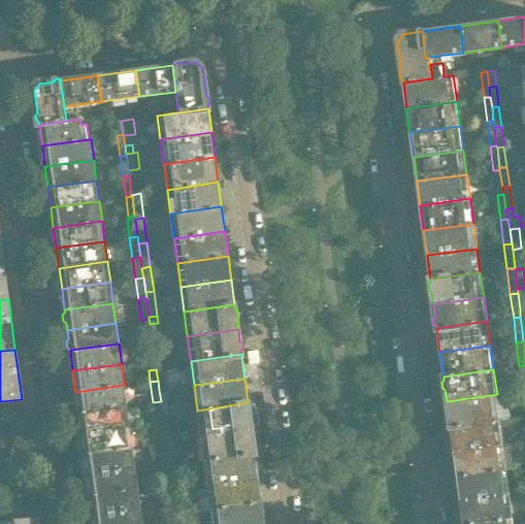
[(127,405),(125,392),(124,385),(75,392),(78,412),(127,405)]
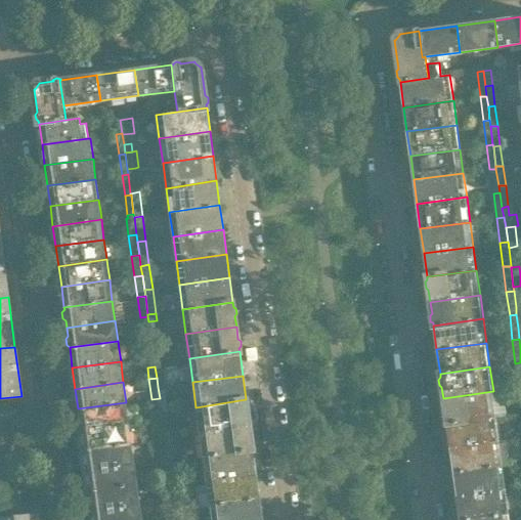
[(169,410),(166,386),(158,387),(160,398),(162,412),(169,410)]
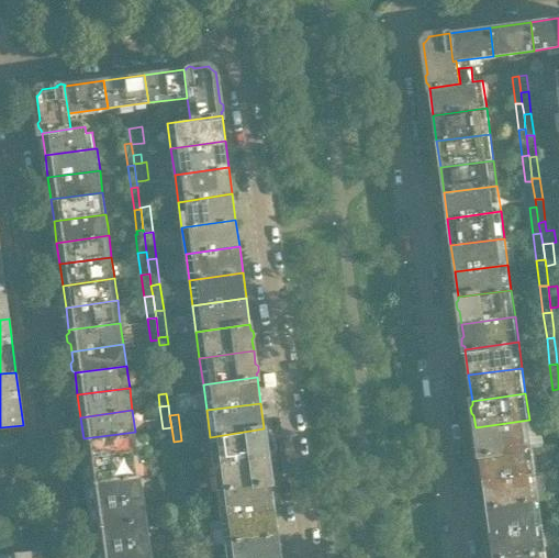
[(529,420),(476,427),(478,441),(476,443),(476,449),(479,450),(479,454),(533,447),(529,420)]
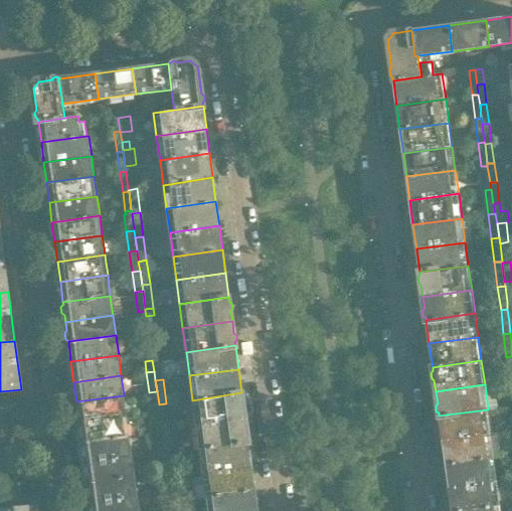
[(159,404),(157,391),(149,392),(152,411),(159,410),(159,404)]
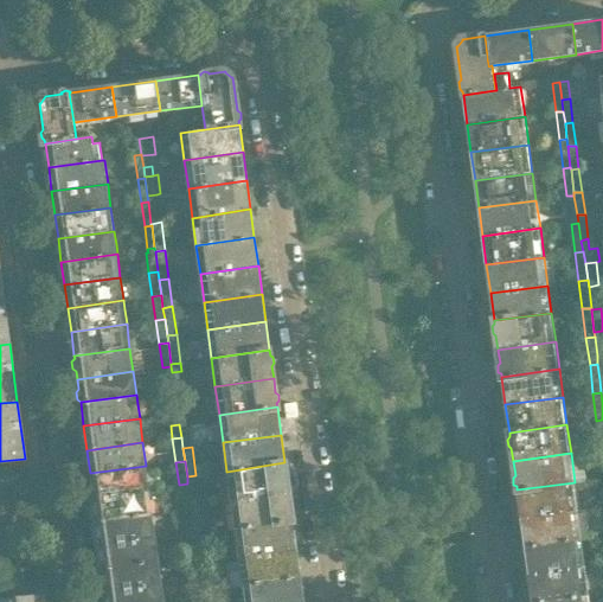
[(288,491),(287,479),(289,475),(288,471),(286,467),(284,462),(226,472),(230,499),(288,491)]
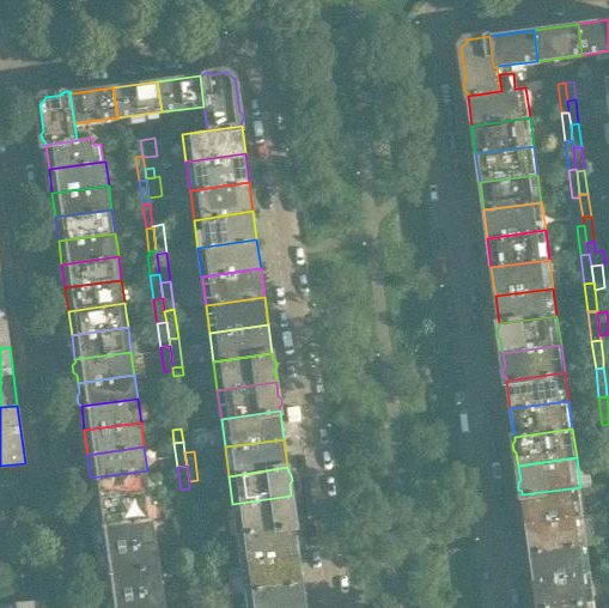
[(147,470),(91,478),(93,502),(151,494),(147,470)]
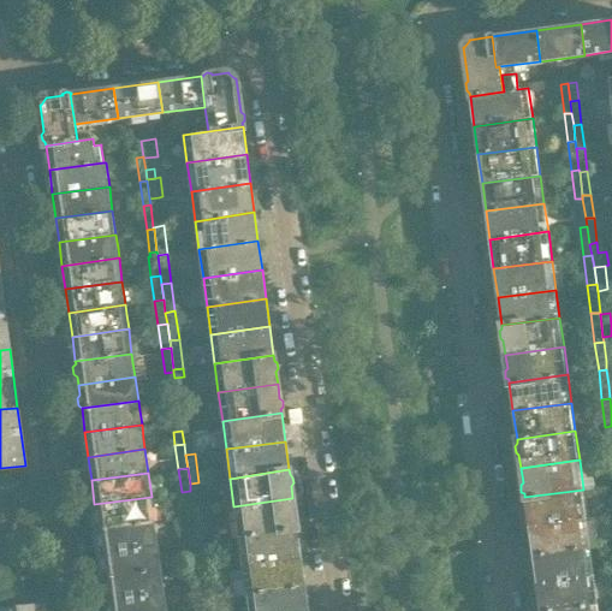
[(202,511),(198,482),(190,484),(190,491),(194,512),(202,511)]
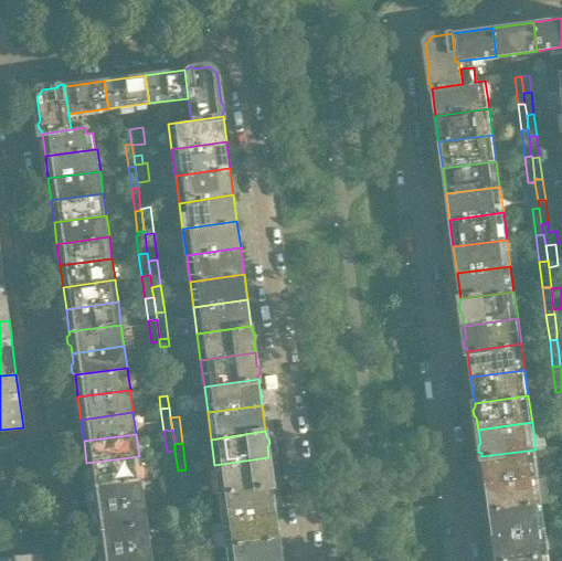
[(536,450),(481,456),(485,482),(539,474),(536,450)]
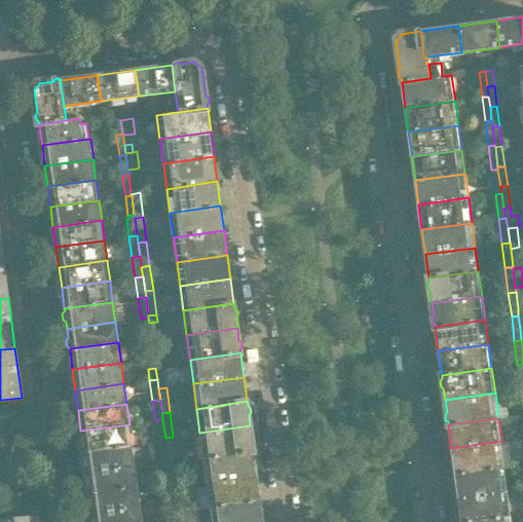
[(165,438),(162,419),(155,420),(157,442),(165,441),(165,438)]
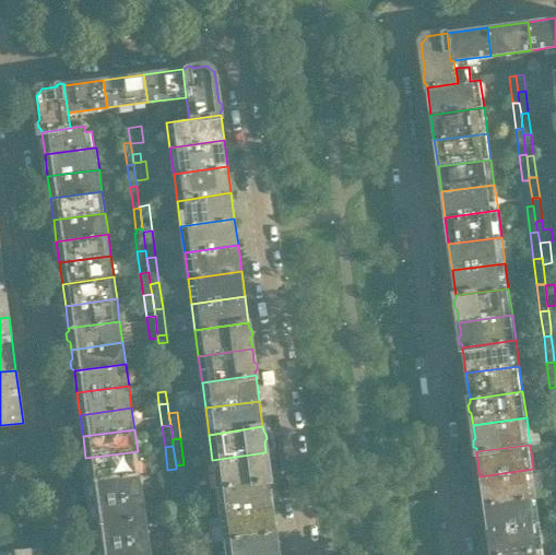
[(138,451),(85,458),(89,480),(140,473),(138,451)]
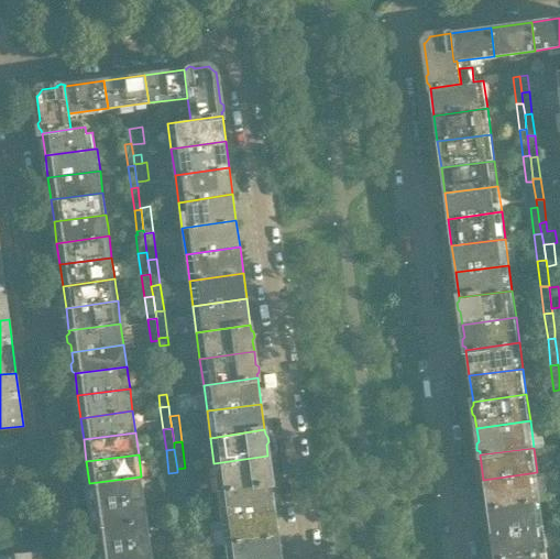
[(267,456),(213,463),(218,490),(272,482),(271,480),(273,477),(273,471),(270,469),(267,456)]
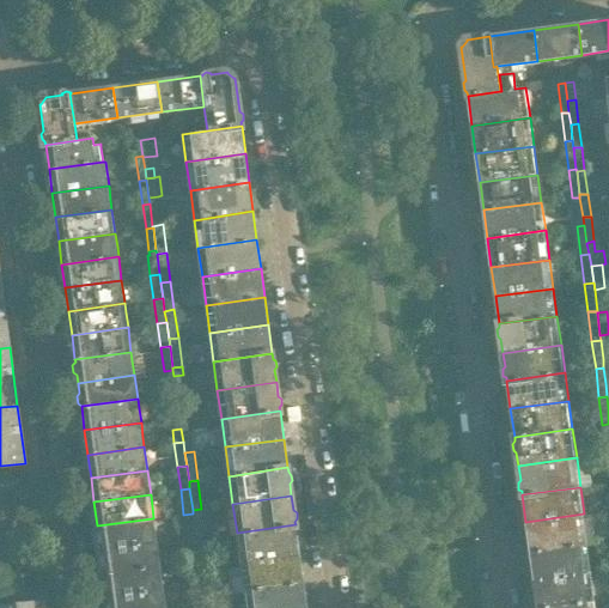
[(205,536),(201,509),(193,510),(193,514),(196,536),(196,537),(205,536)]
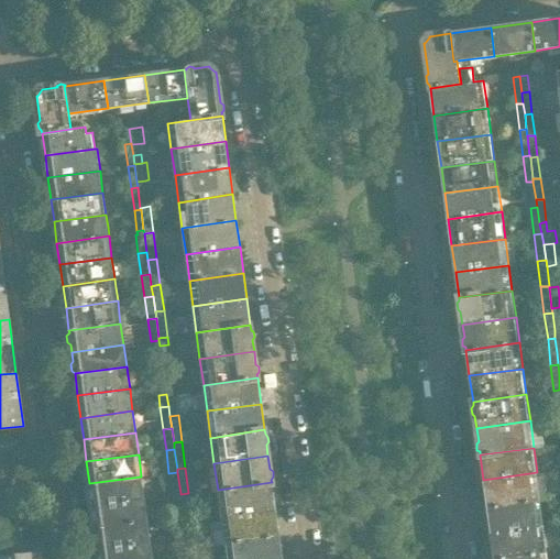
[(180,493),(177,472),(168,473),(172,494),(180,493)]
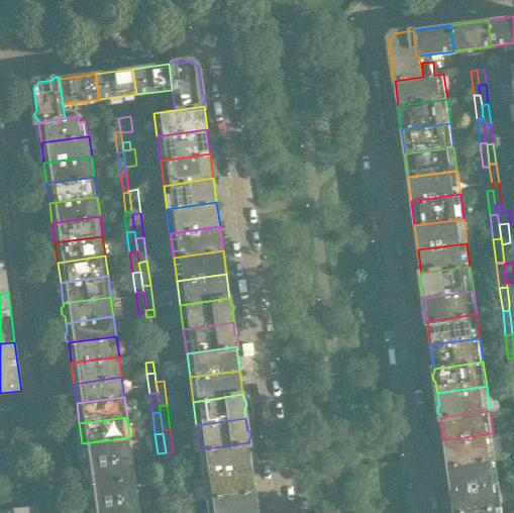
[(493,433),(443,440),(447,465),(496,458),(493,433)]
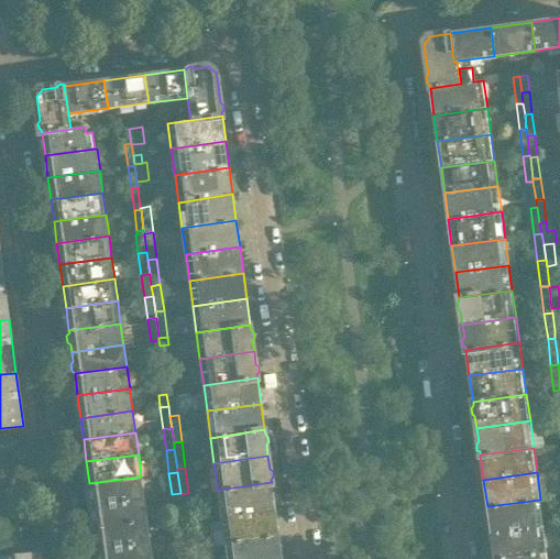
[(144,497),(143,490),(141,477),(89,483),(89,485),(87,489),(88,495),(91,497),(92,505),(144,497)]
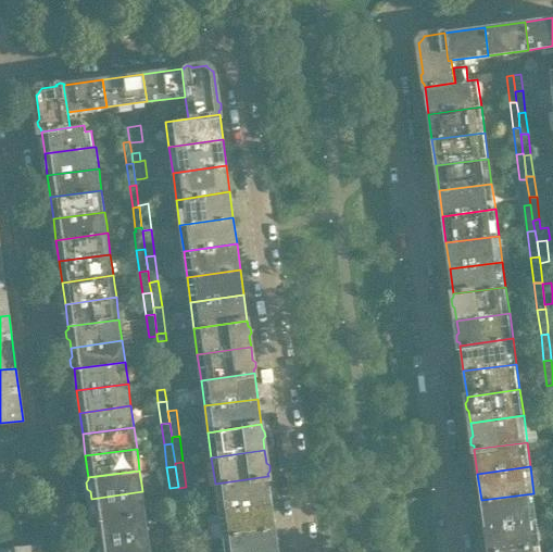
[(272,502),(268,476),(215,484),(218,509),(272,502)]
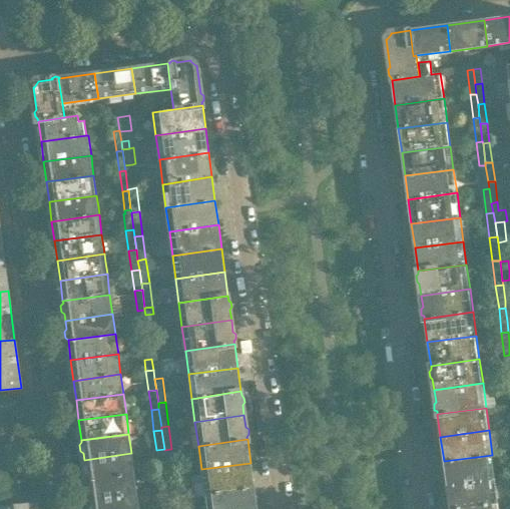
[(167,469),(164,450),(164,449),(156,450),(159,470),(167,469)]
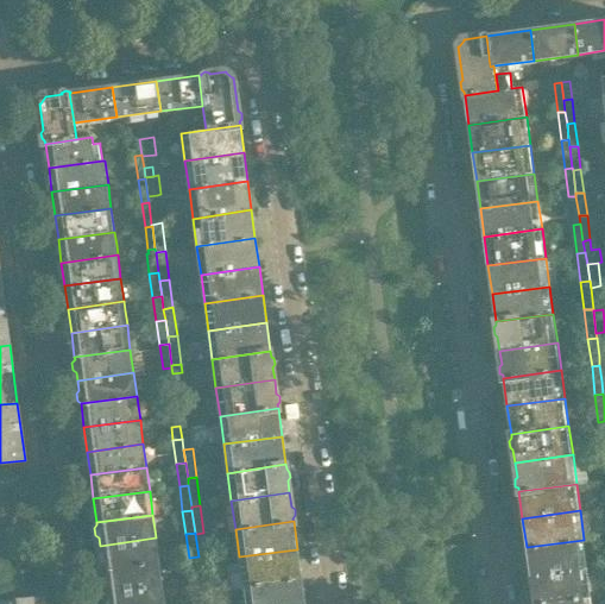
[(207,561),(203,533),(195,534),(199,557),(199,562),(207,561)]
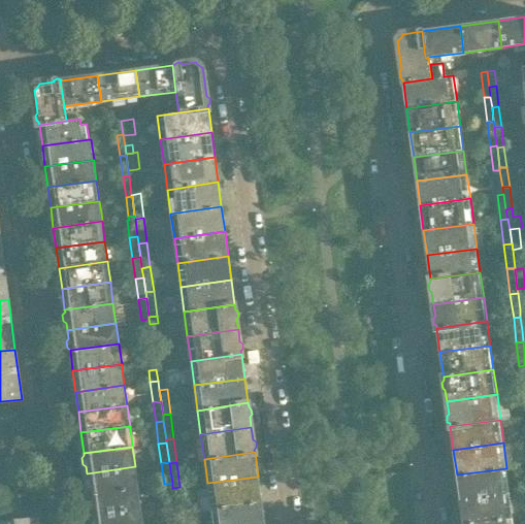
[(138,487),(136,475),(135,466),(87,473),(88,482),(86,485),(86,490),(89,492),(90,494),(138,487)]
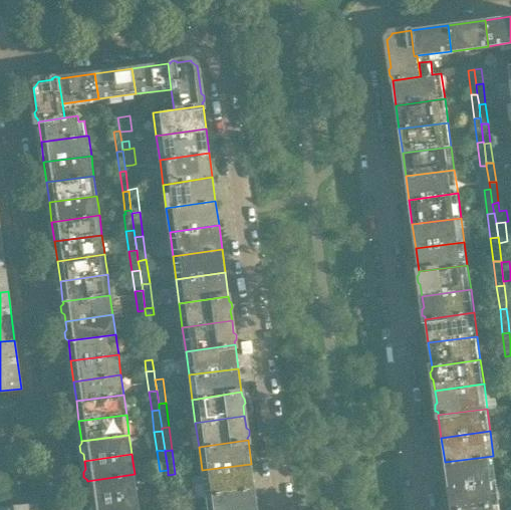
[(493,456),(445,462),(448,486),(497,479),(493,456)]
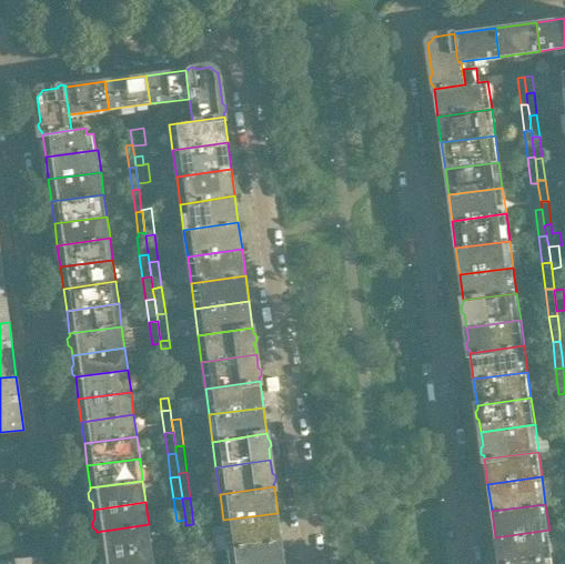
[(281,539),(278,513),(223,520),(226,546),(281,539)]
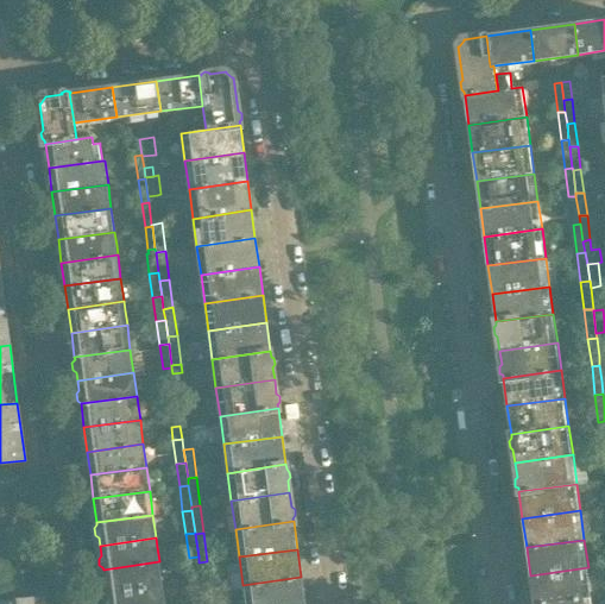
[(201,579),(199,562),(199,557),(189,558),(191,580),(201,579)]
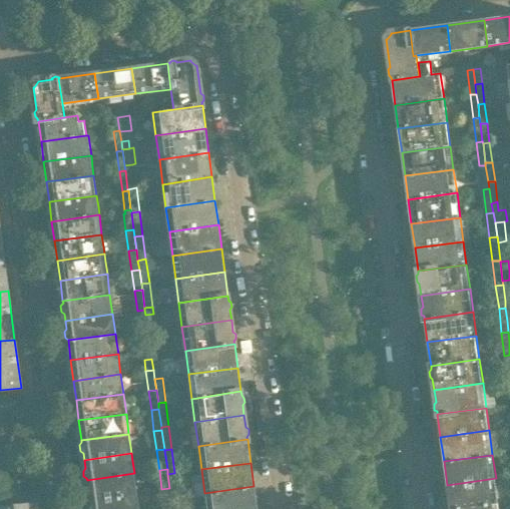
[(136,493),(135,485),(134,473),(87,480),(89,499),(136,493)]
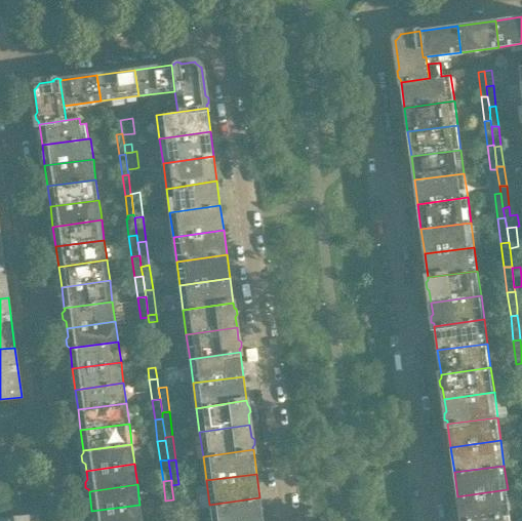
[(183,509),(178,484),(171,485),(173,499),(175,510),(183,509)]
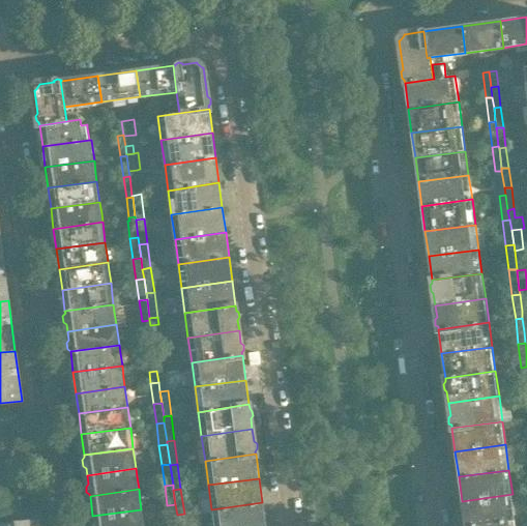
[(513,494),(462,501),(465,525),(467,525),(516,519),(513,494)]
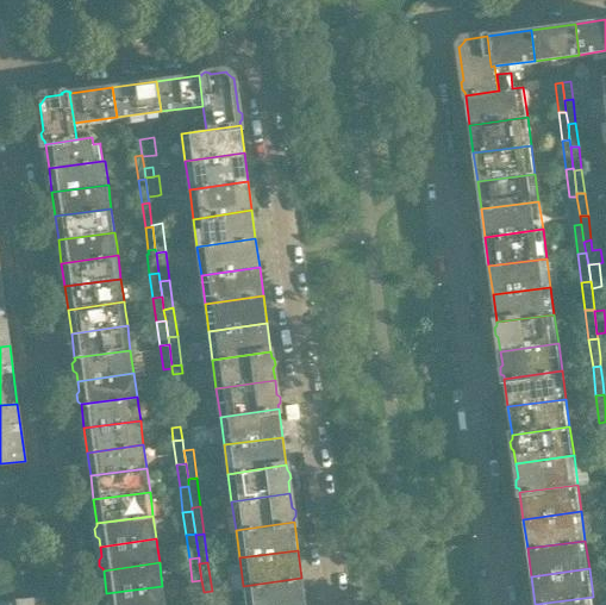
[(305,604),(301,578),(243,586),(245,604),(305,604)]
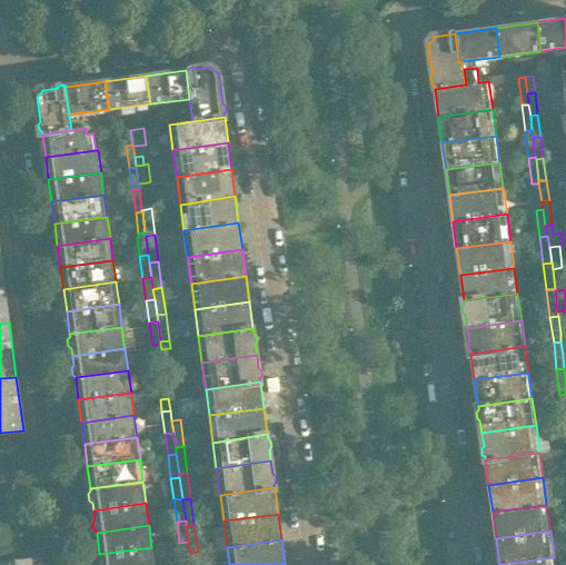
[(185,564),(191,564),(190,553),(188,542),(179,543),(181,564),(185,564)]
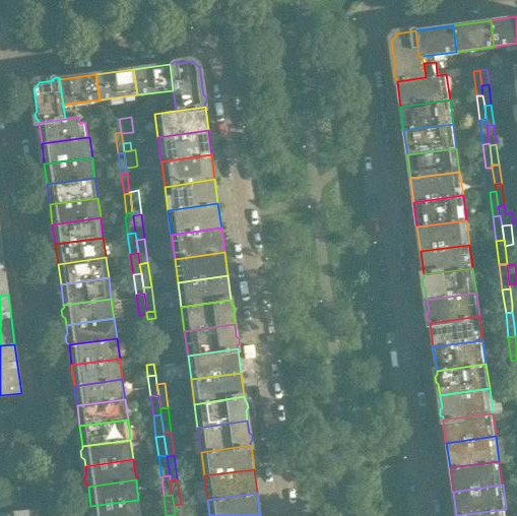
[(140,515),(138,500),(90,506),(91,515),(140,515)]
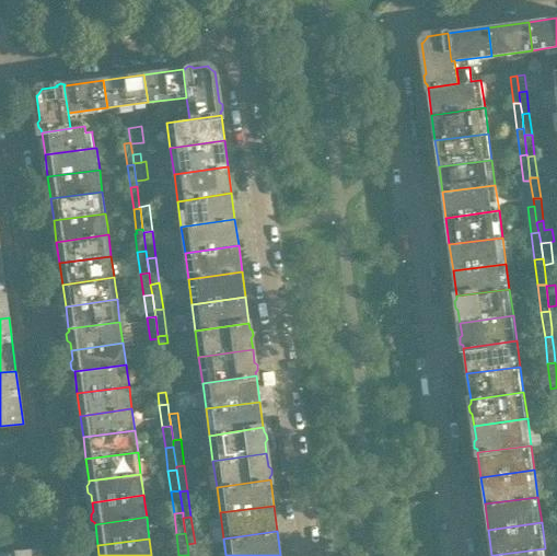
[(196,555),(195,543),(187,544),(188,555),(196,555)]
